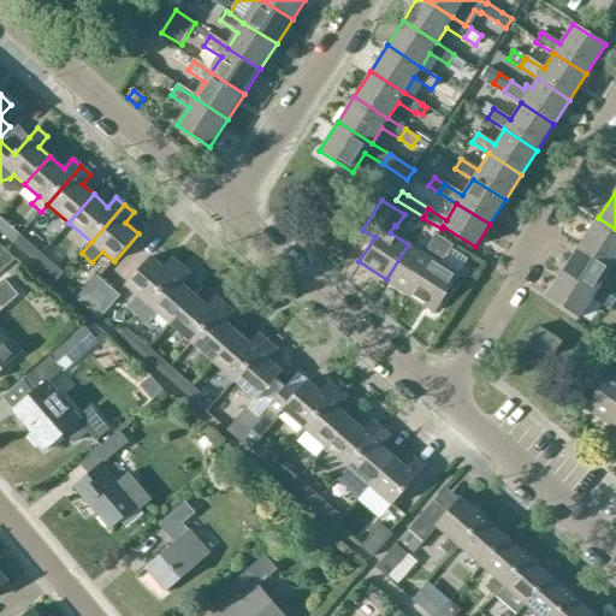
[(0,232),(13,243),(21,235),(0,217),(0,232)]
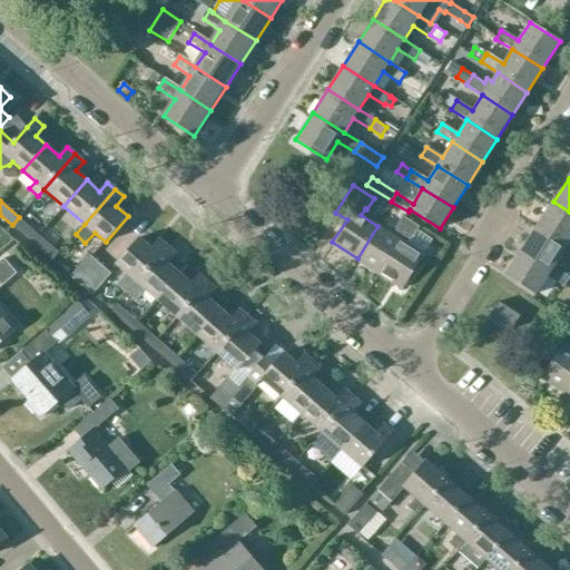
[(569,212),(553,202),(538,225),(569,245),(569,244),(569,212)]
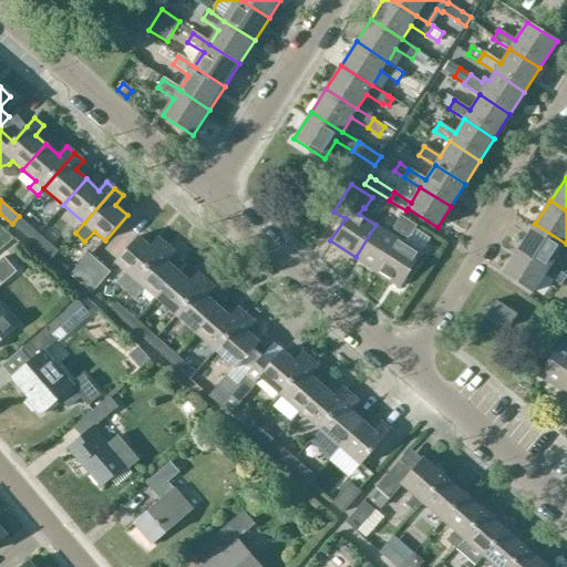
[(356,257),(377,270),(409,220),(400,215),(393,227),(394,228),(390,235),(375,225),(356,257)]
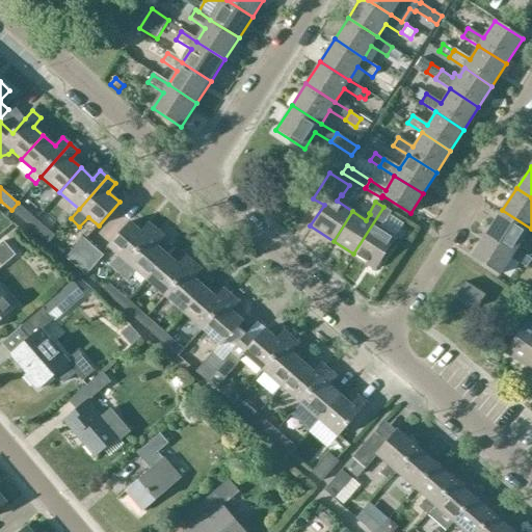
[(11,210),(29,227),(36,218),(18,203),(11,210)]
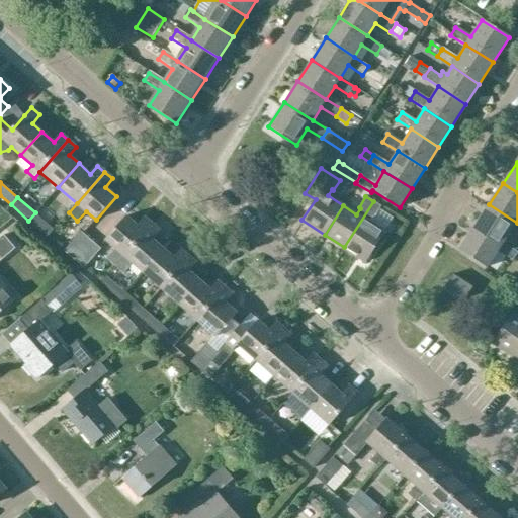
[(373,201),(344,247),(364,260),(383,232),(368,222),(372,216),(374,217),(380,206),(373,201)]
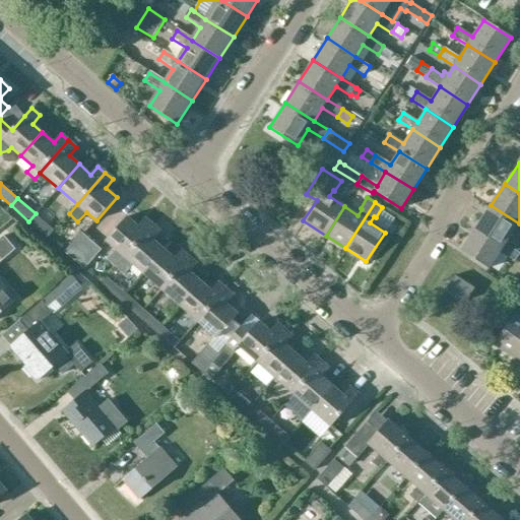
[(477,226),(506,245),(514,232),(519,236),(519,223),(491,205),(477,226)]
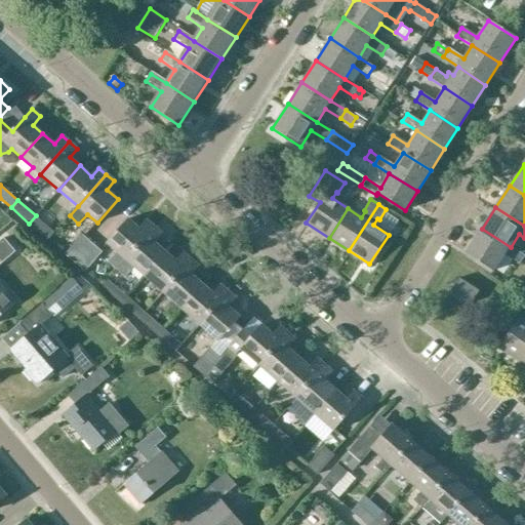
[(36,215),(29,224),(48,240),(55,232),(36,215)]
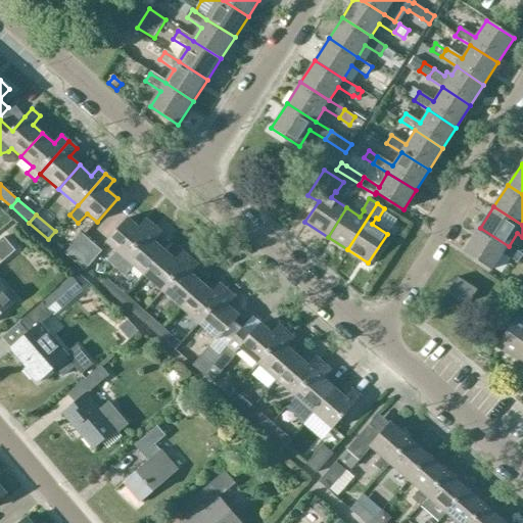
[(107,262),(116,270),(153,226),(147,220),(139,229),(128,219),(107,242),(116,250),(107,262)]
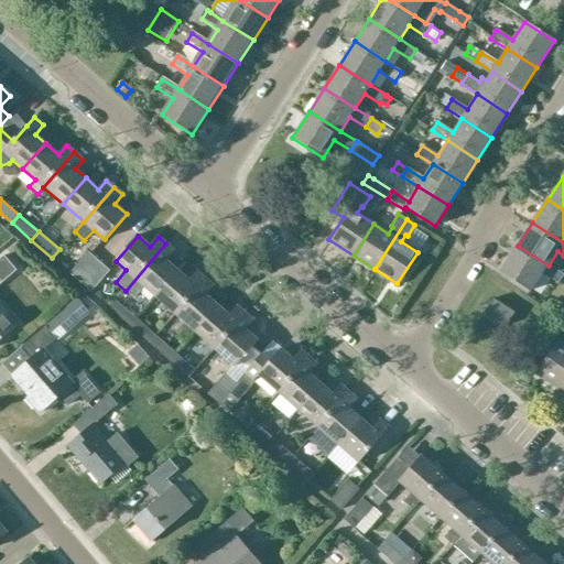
[(155,296),(177,270),(166,261),(174,251),(165,243),(126,291),(133,299),(144,286),(155,296)]
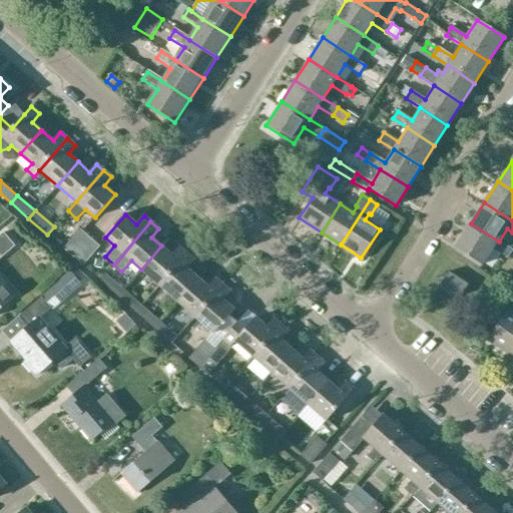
[(512,250),(499,241),(471,223),(455,248),(483,267),(494,249),(508,260),(512,251),(512,250)]
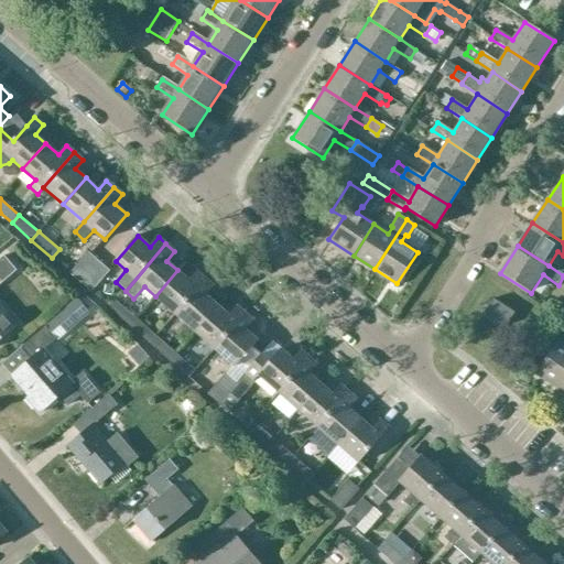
[(69,274),(79,282),(98,261),(88,252),(69,274)]
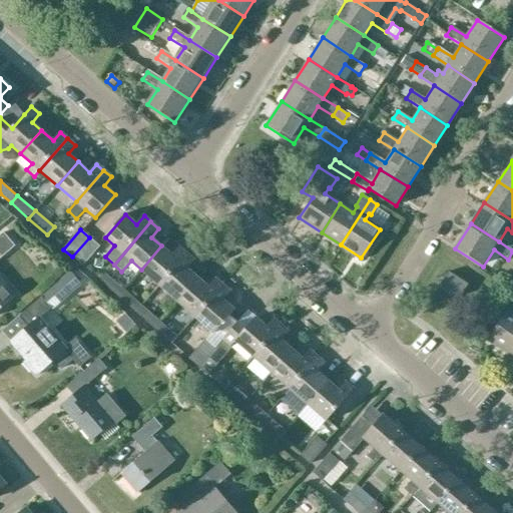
[(0,278),(0,258),(2,257),(14,245),(2,232),(0,233),(0,308),(15,296),(0,278)]
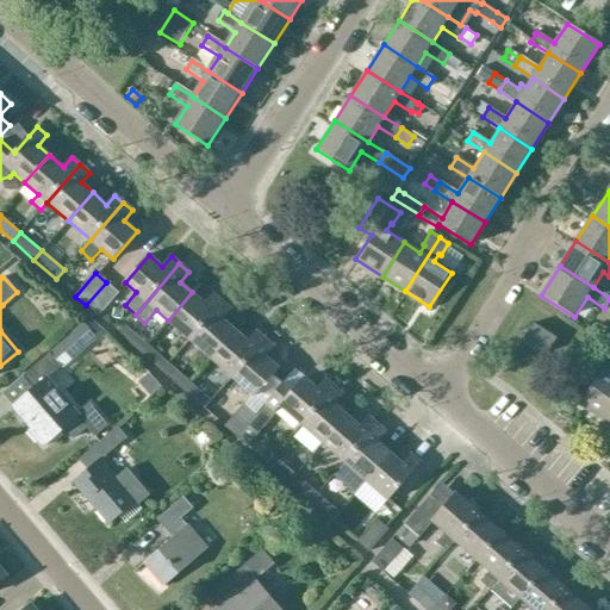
[(106,282),(86,305),(98,316),(118,293),(106,282)]
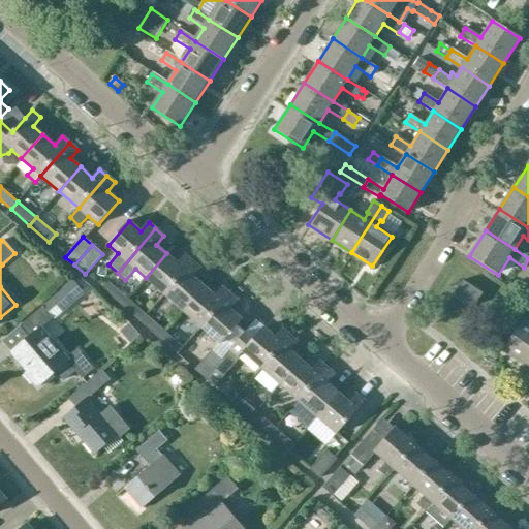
[(166,253),(146,278),(164,294),(193,261),(185,255),(178,263),(166,253)]
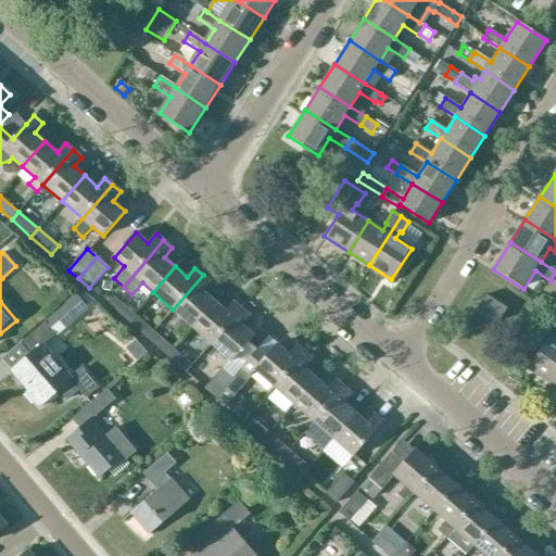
[(173,310),(192,326),(214,301),(203,291),(211,282),(203,275),(173,310)]
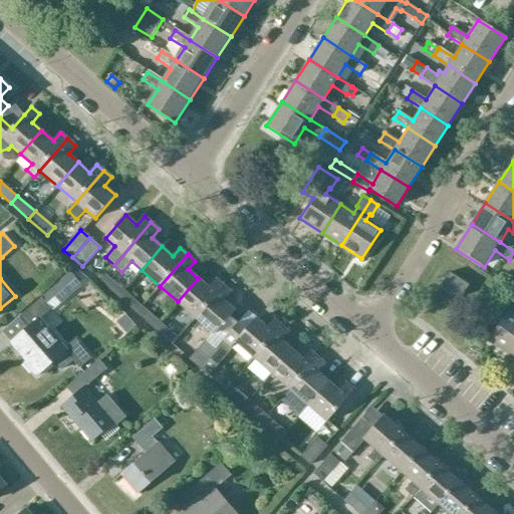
[(27,327),(10,342),(26,360),(24,362),(35,375),(53,359),(60,368),(71,359),(78,367),(89,358),(74,340),(65,348),(39,318),(51,308),(46,303),(54,296),(60,303),(81,284),(70,272),(41,296),(18,316),(27,327)]
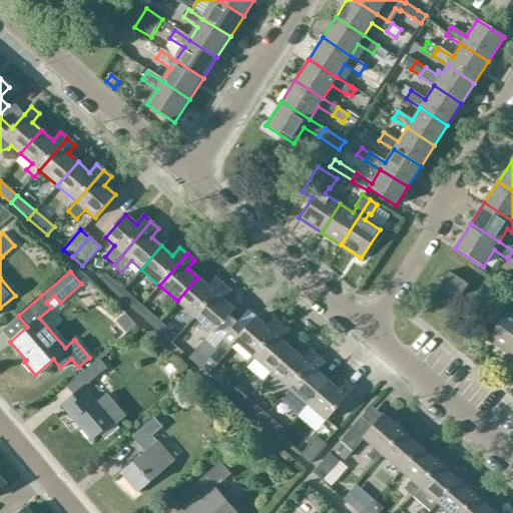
[(442,285),(461,297),(469,285),(450,272),(442,285)]
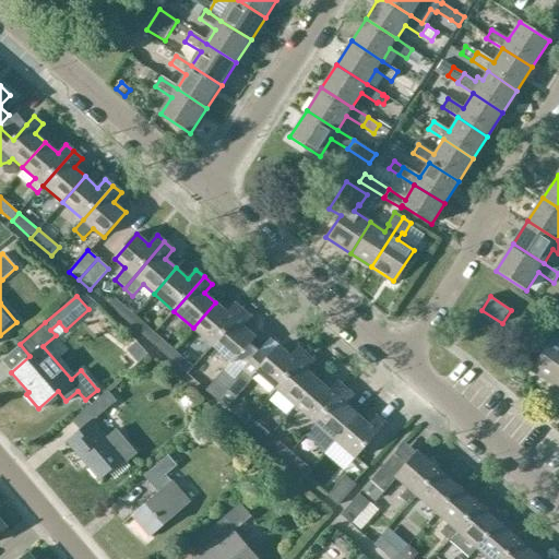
[(108,306),(128,323),(135,314),(116,298),(108,306)]
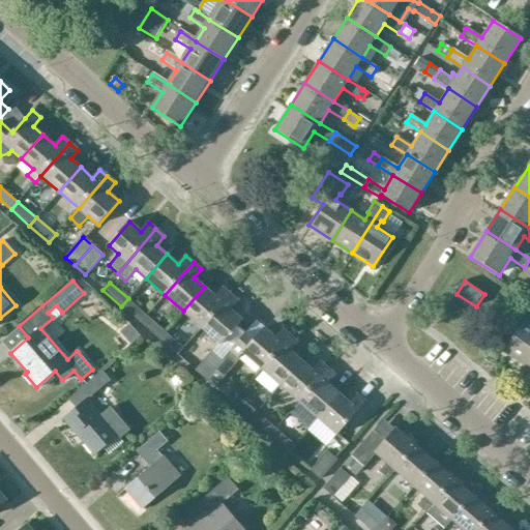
[(215,297),(204,287),(183,311),(202,327),(230,295),(223,288),(215,297)]
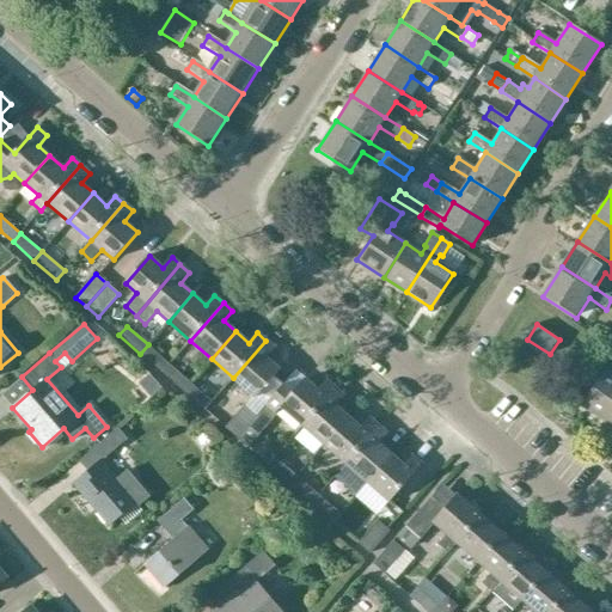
[(276,349),(265,341),(233,378),(255,397),(246,407),(244,404),(225,427),(236,436),(282,386),(274,378),(280,369),(268,359),(276,349)]
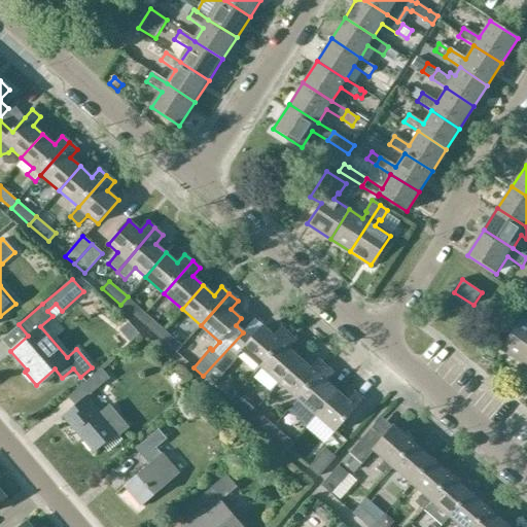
[(120,305),(140,321),(146,314),(128,296),(120,305)]
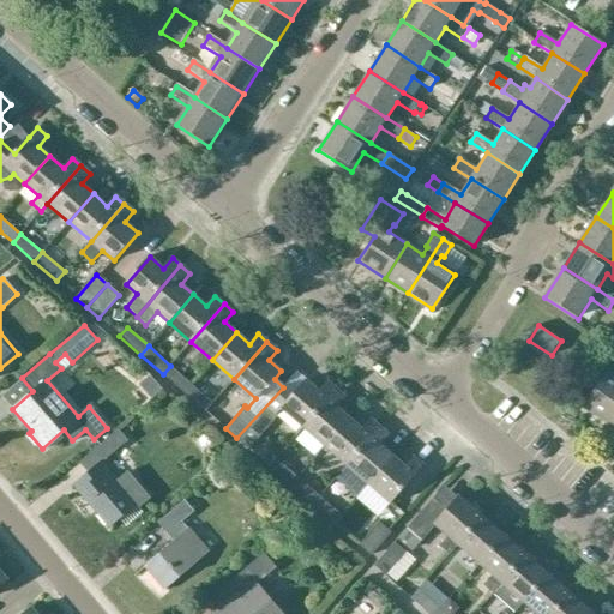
[(613,361),(584,408),(611,425),(613,419),(613,361)]
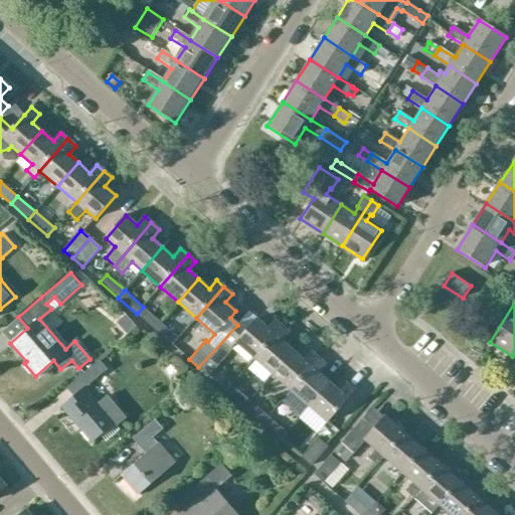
[(143,307),(137,314),(154,329),(161,322),(143,307)]
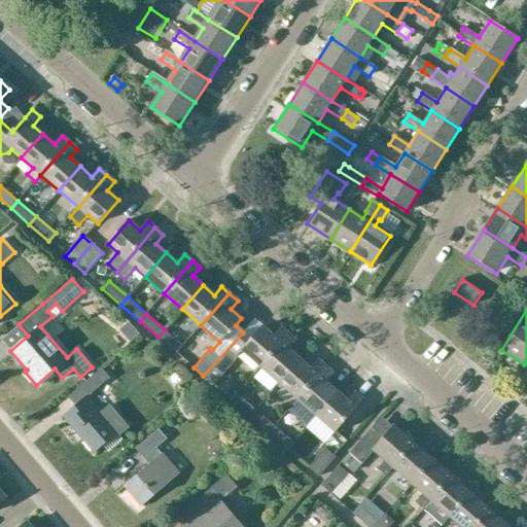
[(130,339),(139,330),(129,319),(119,327),(130,339)]
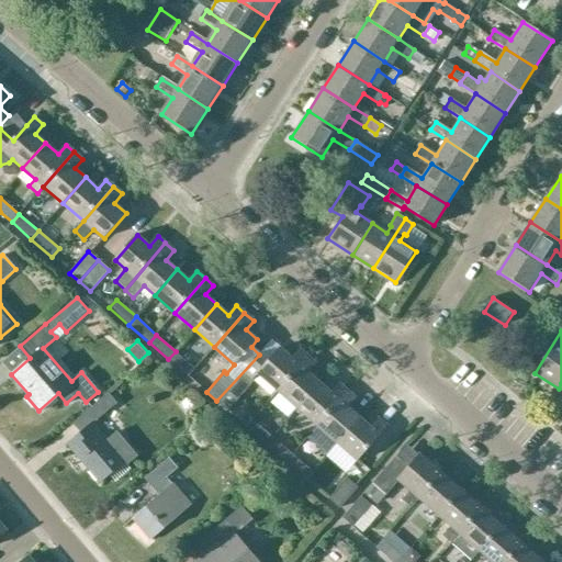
[(259,355),(216,401),(227,411),(246,390),(258,375),(278,392),(308,358),(300,349),(291,359),(279,348),(267,361),(259,355)]
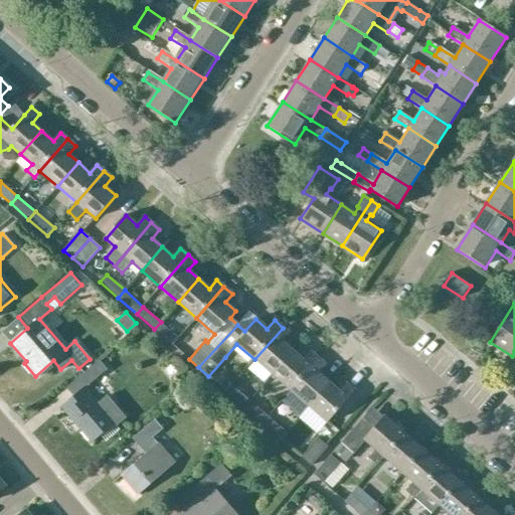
[(161,322),(154,329),(173,345),(179,338),(161,322)]
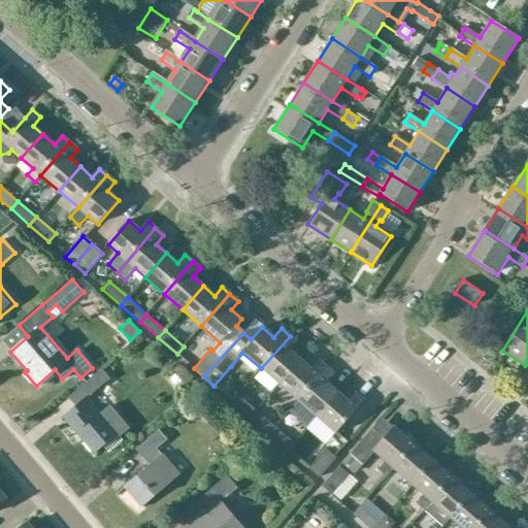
[(290,336),(261,368),(279,385),(300,361),(289,351),(297,341),(290,336)]
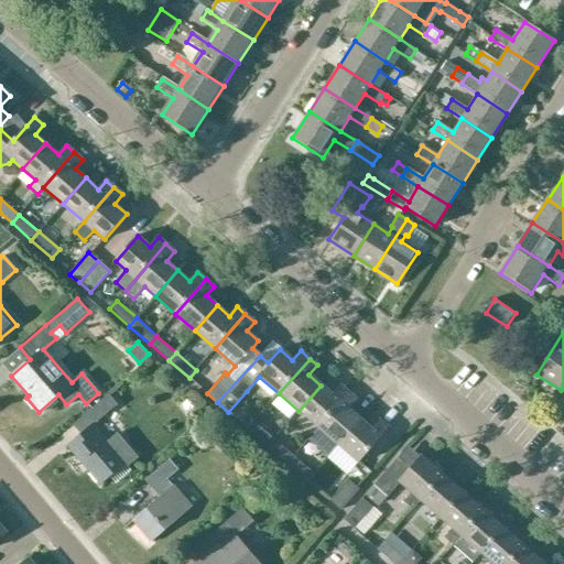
[(299,411),(318,429),(349,393),(340,386),(332,396),(321,386),(299,411)]
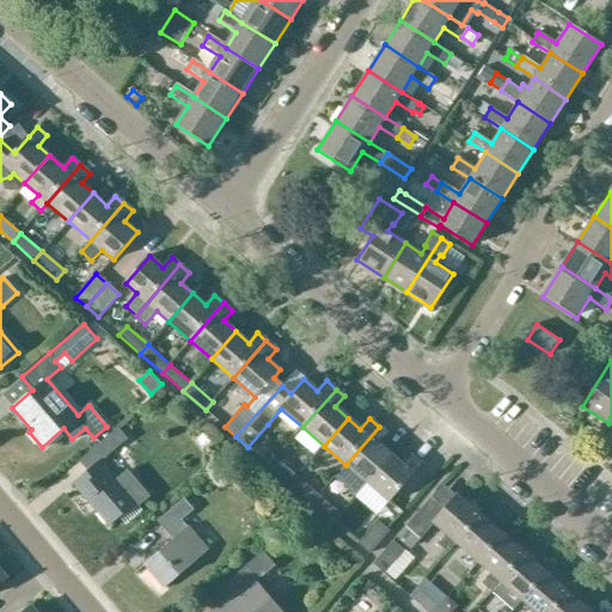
[(303,448),(308,441),(289,426),(283,433),(303,448)]
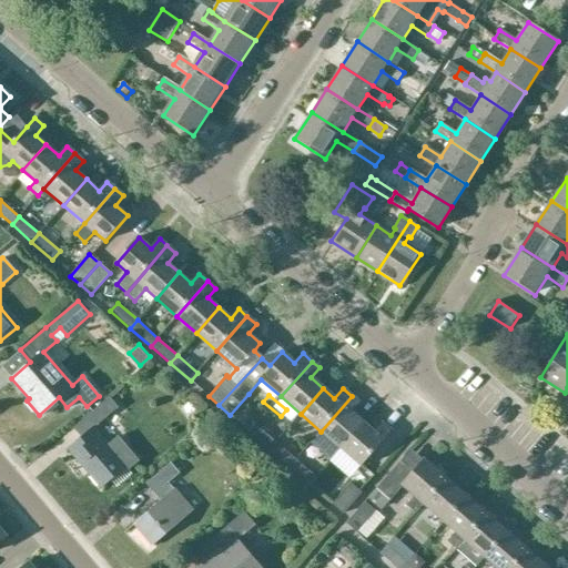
[(321,432),(311,443),(331,460),(341,449),(363,424),(351,413),(359,403),(352,396),(321,432)]
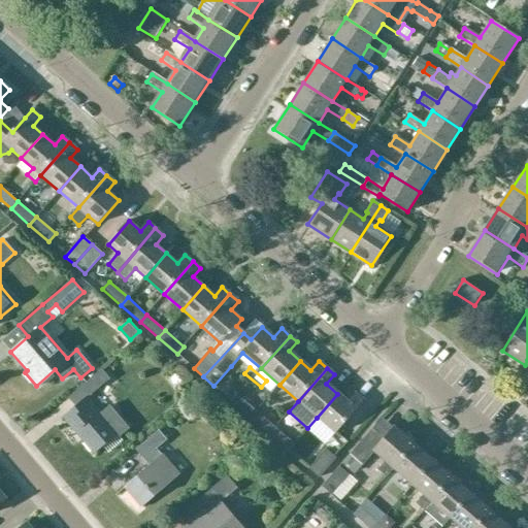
[(100,414),(88,399),(109,380),(101,369),(68,397),(75,406),(63,417),(94,452),(116,433),(119,437),(130,429),(109,404),(100,414)]
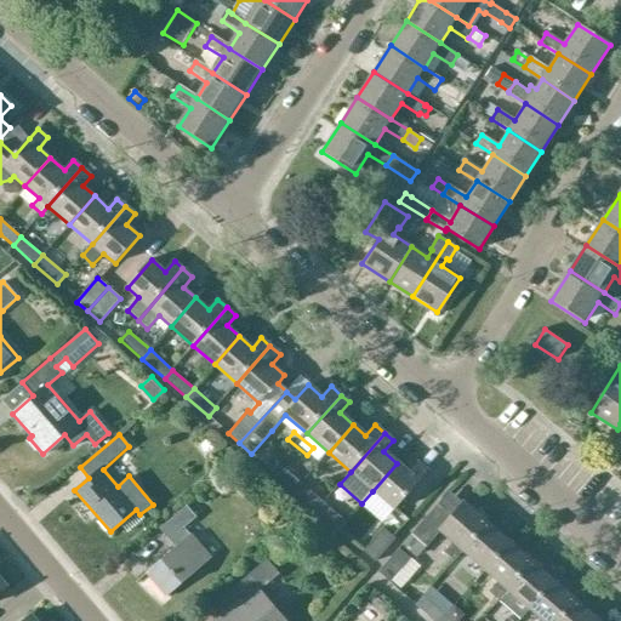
[(272,472),(295,491),(302,483),(280,463),(272,472)]
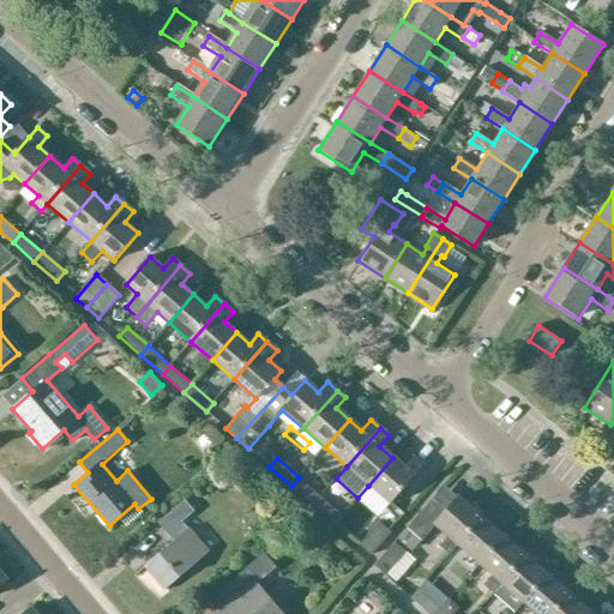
[(392,458),(368,486),(391,505),(425,467),(414,458),(405,468),(392,458)]
